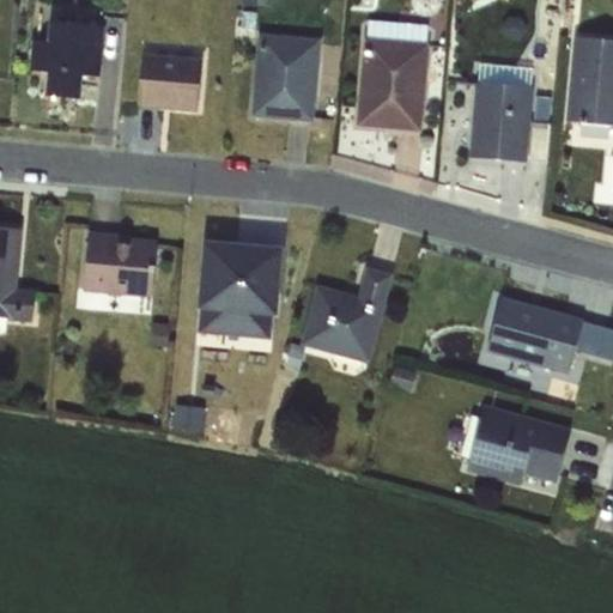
[(369,22),(366,41),(426,47),(428,26),(369,22)]
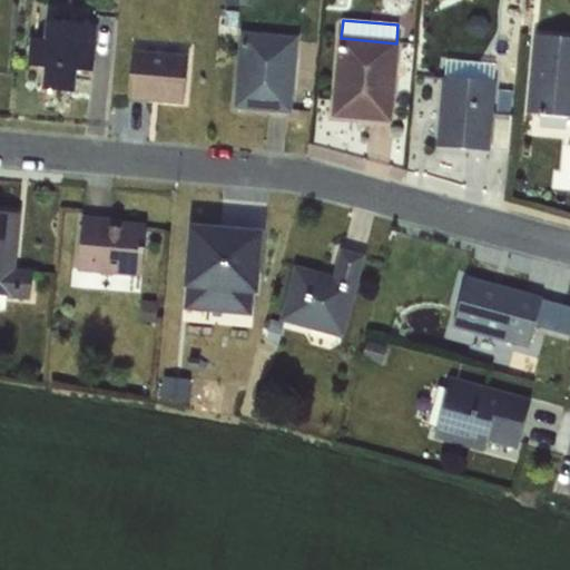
[(32,39),(30,66),(47,68),(45,89),(74,92),(76,70),(91,71),(96,26),(49,21),(47,40),(32,39)]
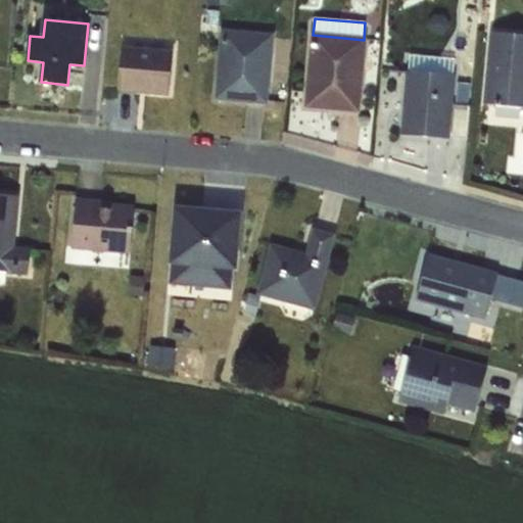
[(522,35),(490,32),(483,104),(522,106),(522,35)]
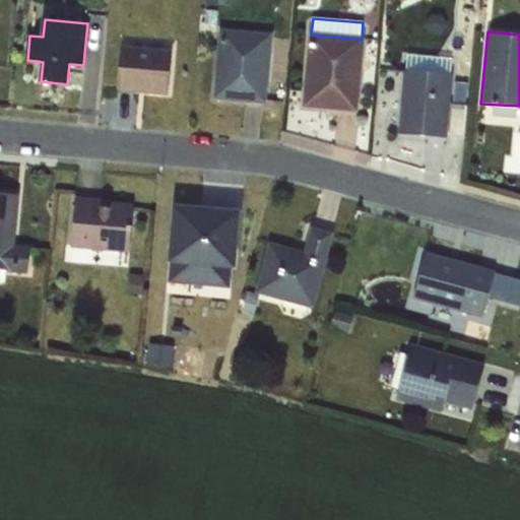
[(220,33),(215,98),(264,102),(270,37),(220,33)]
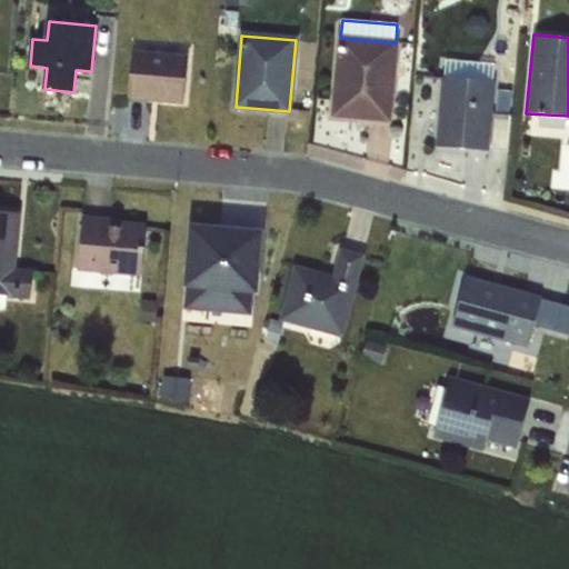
[(396,43),(340,38),(333,116),(389,120),(396,43)]
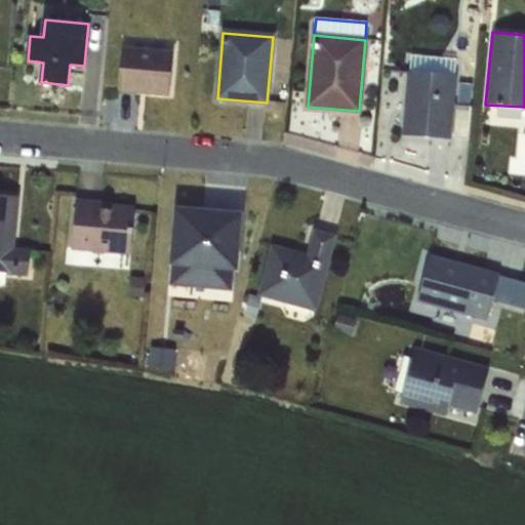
[(122,49),(119,90),(170,94),(175,54),(122,49)]
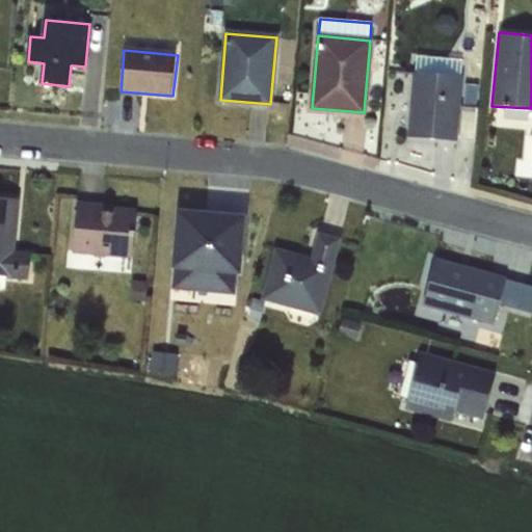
[(409,137),(455,141),(461,77),(416,73),(409,137)]
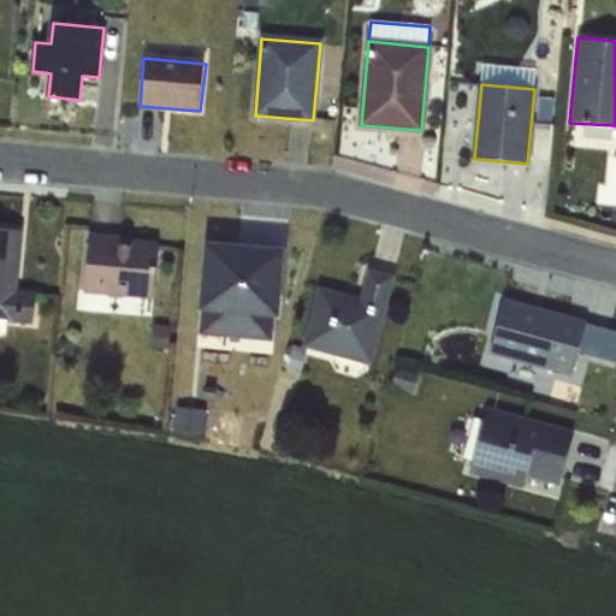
[(531,123),(527,164),(550,163),(552,124),(531,123)]
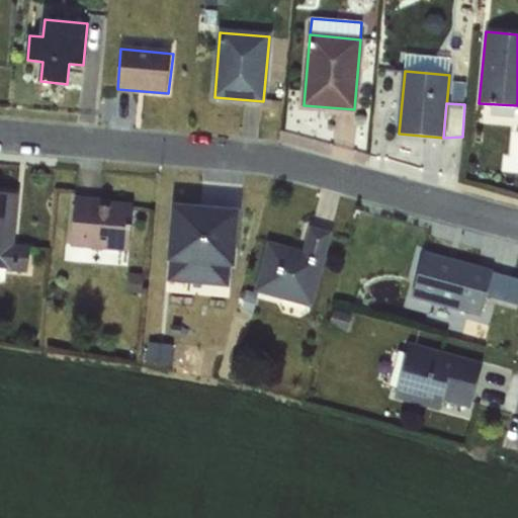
[(490,103),(488,120),(516,122),(517,106),(490,103)]
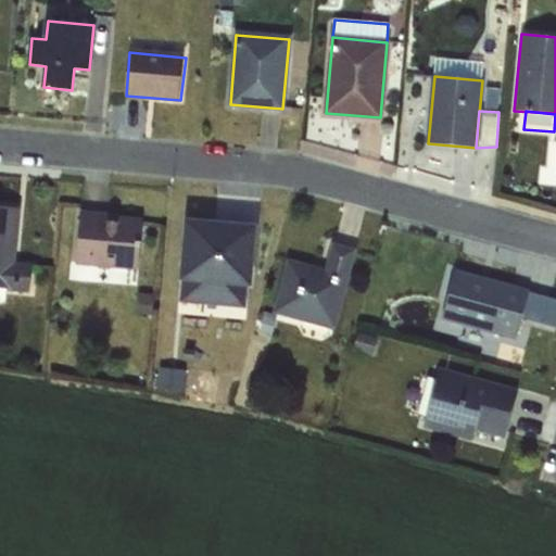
[(0,289),(11,290),(19,209),(0,206),(0,289)]
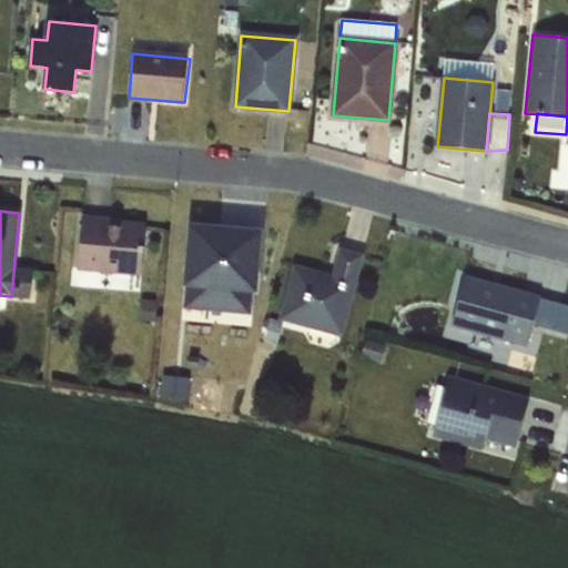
[(82,219),(78,269),(141,274),(145,226),(82,219)]
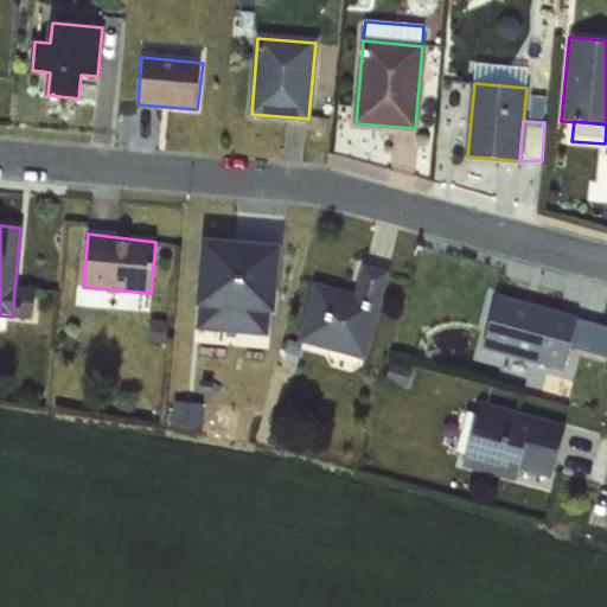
[(203,238),(198,328),(268,334),(278,246),(203,238)]
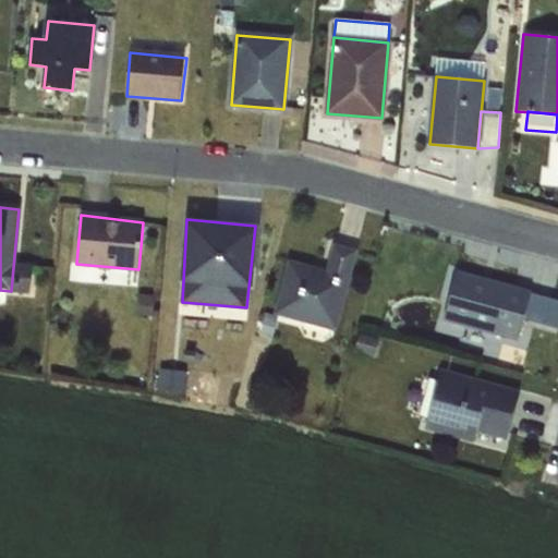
[(290,263),(276,313),(335,328),(355,252),(335,246),(328,273),(290,263)]
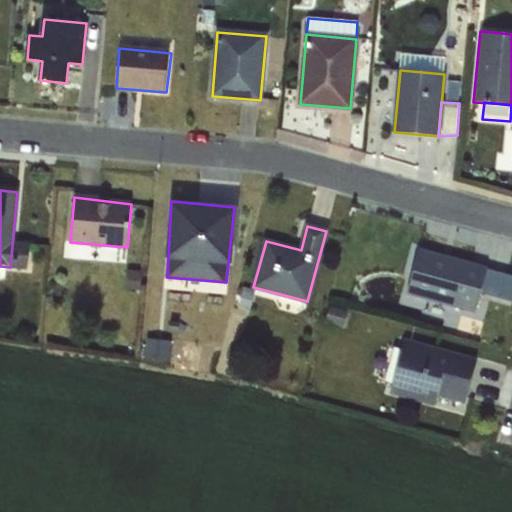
[(12,242),(10,267),(26,269),(28,244),(12,242)]
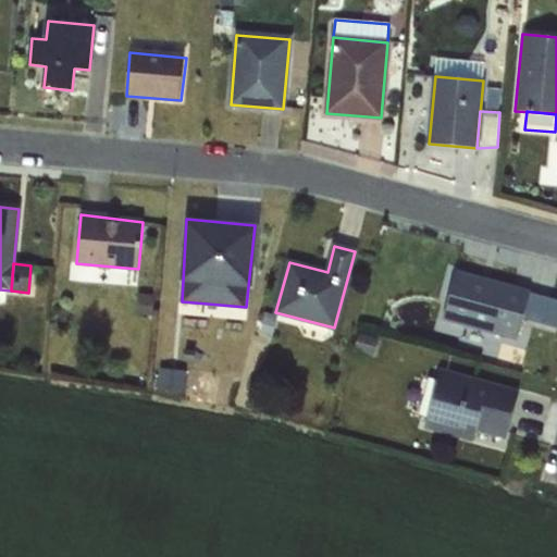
[(456,272),(443,319),(517,338),(522,319),(555,327),(556,320),(556,299),(529,292),(456,272)]
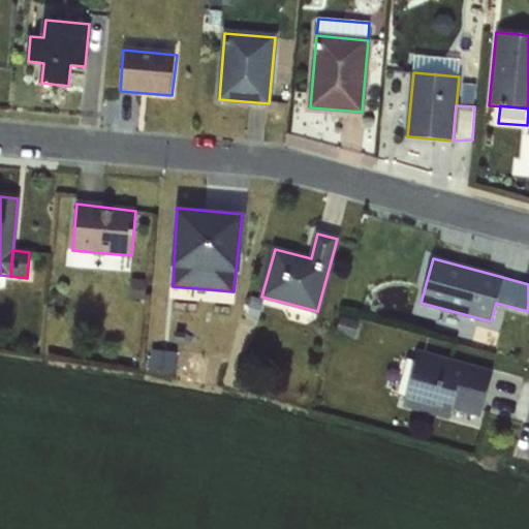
[(175,354),(151,350),(152,368),(175,373),(175,354)]
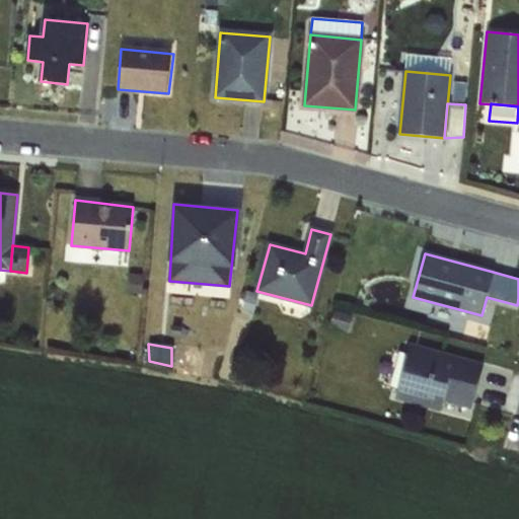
[(409,347),(396,395),(441,408),(444,395),(472,403),(482,370),(444,360),(445,357),(409,347)]
